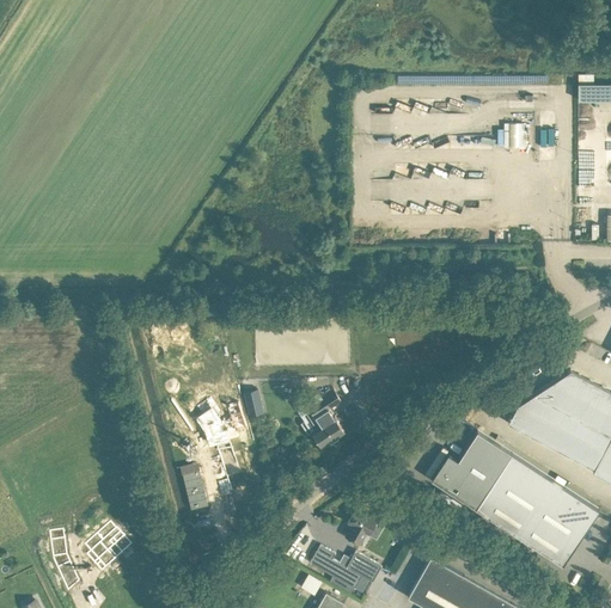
[(610,99),(610,84),(590,84),(590,75),(573,75),(573,100),(610,99)]
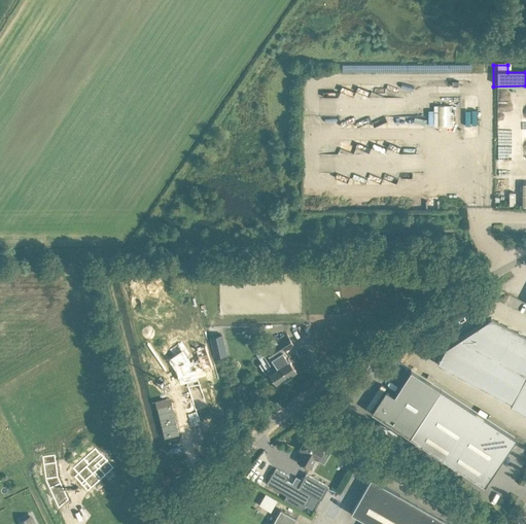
[(433,108),(433,128),(452,129),(452,114),(450,114),(450,108),(433,108)]
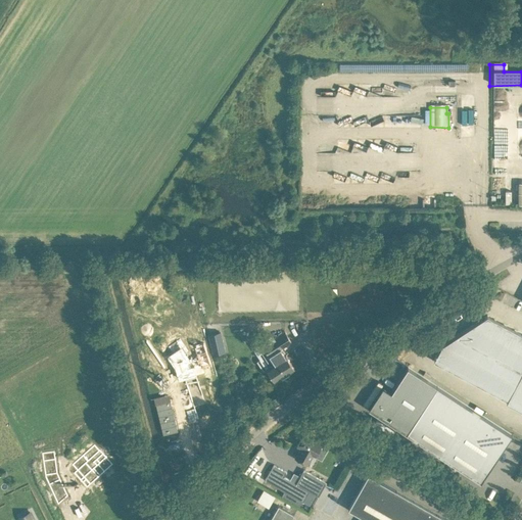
[(503,193),(502,206),(511,206),(511,193),(503,193)]
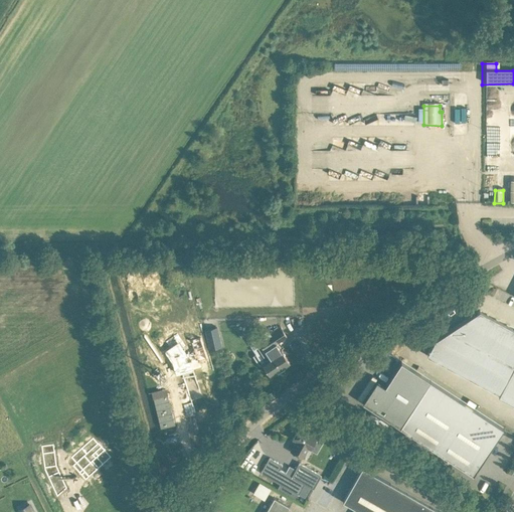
[(513,331),(479,313),(435,342),(426,358),(499,396),(498,398),(513,406),(513,331)]
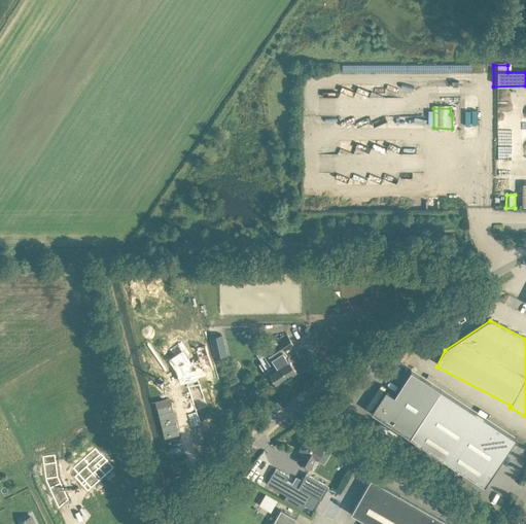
[(266,362),(272,372),(268,375),(271,379),(276,388),(296,375),(287,361),(286,361),(281,355),(293,347),(287,339),(285,336),(271,345),(269,343),(260,343),(266,351),(265,352),(270,360),(266,362)]
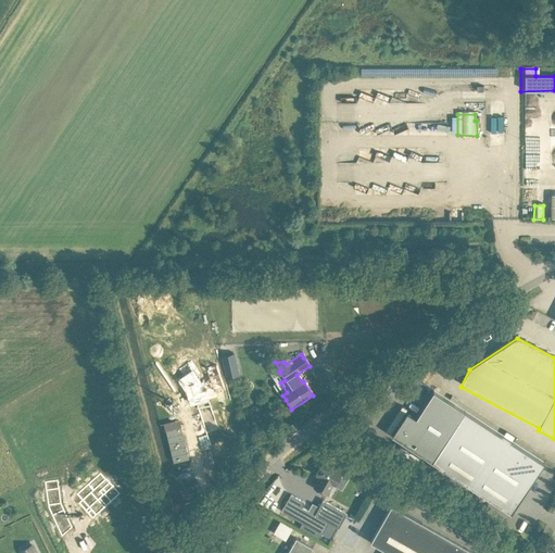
[(234,355),(221,359),(225,379),(238,377),(234,355)]
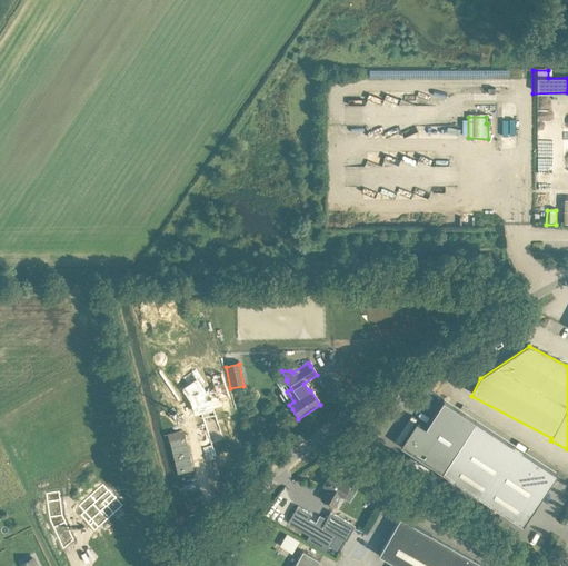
[(188,386),(182,389),(191,403),(196,417),(215,410),(211,401),(219,399),(220,401),(230,398),(222,375),(212,378),(217,391),(210,394),(209,390),(207,391),(203,386),(206,384),(197,370),(185,379),(188,386)]
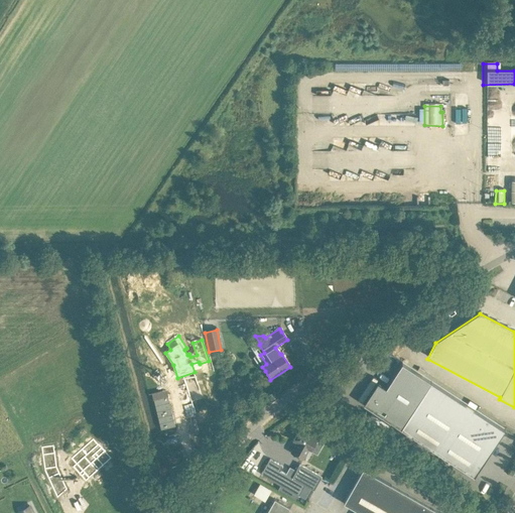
[(503,433),(504,432),(401,366),(385,390),(377,384),(363,406),(474,479),(503,433)]
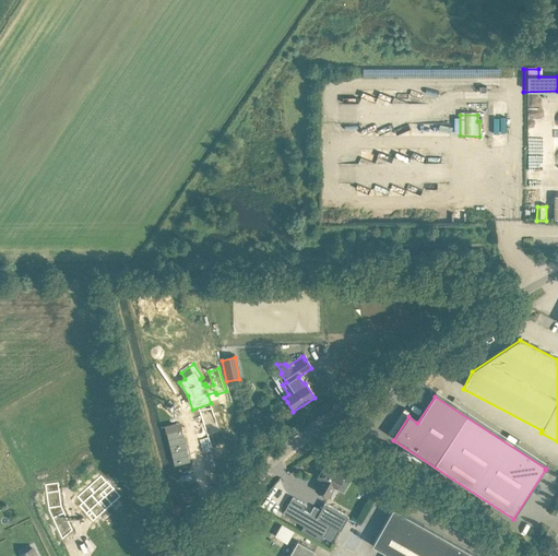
[(315,493),(328,500),(334,489),(335,491),(343,477),(324,466),(317,480),(322,483),(320,486),(319,486),(315,493)]
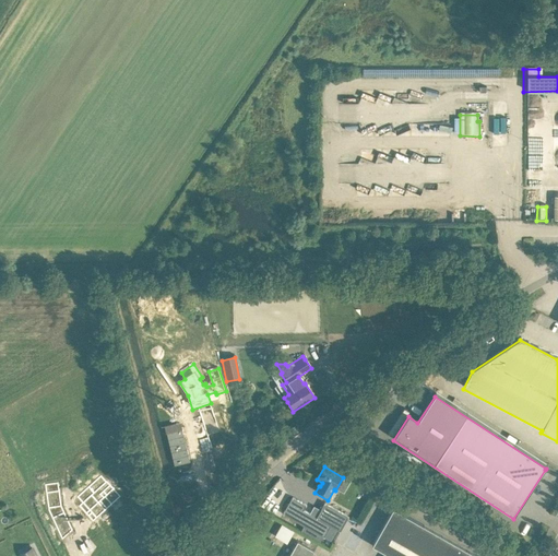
[(93,495),(79,508),(87,519),(91,516),(95,521),(119,499),(101,478),(87,489),(93,495)]
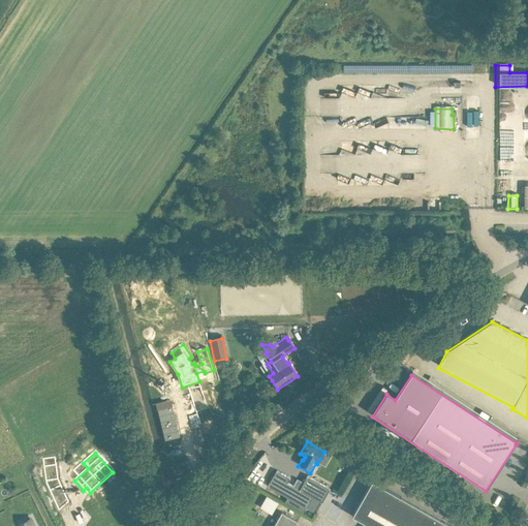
[(360,462),(365,465),(368,460),(363,457),(360,462)]
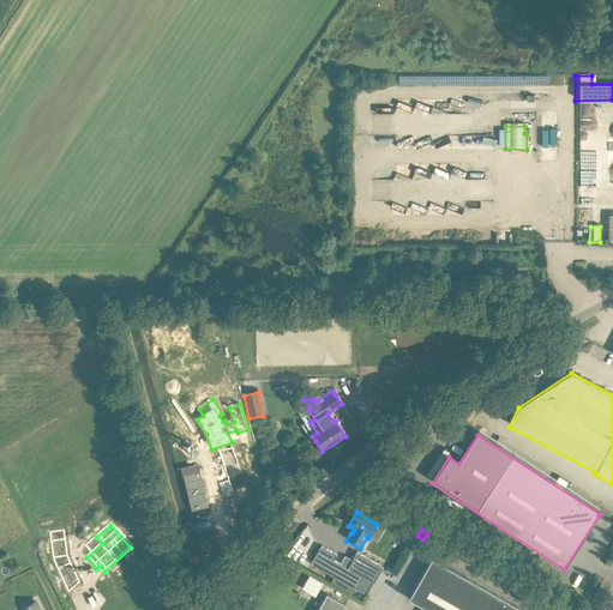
[(332,562),(335,556),(320,548),(310,567),(332,579),(353,591),(355,592),(362,580),(372,586),(382,569),(356,554),(347,571),(332,562)]
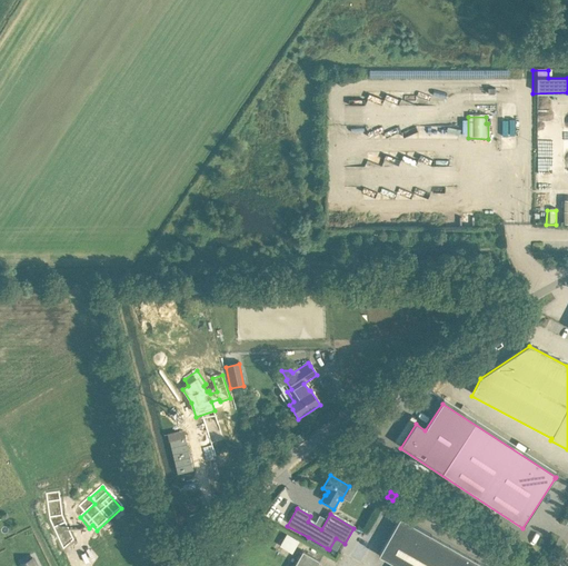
[(481,565),(399,519),(378,557),(392,565),(481,565)]
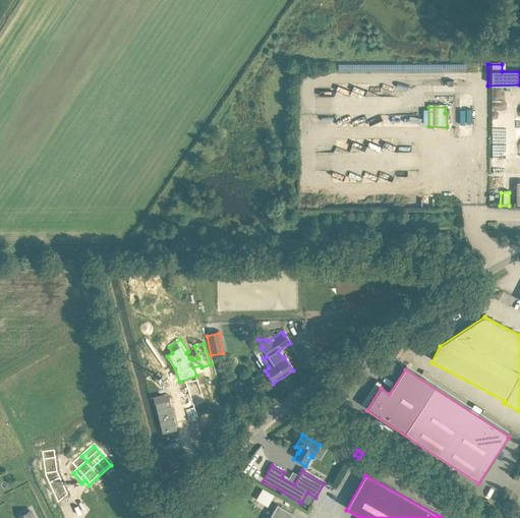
[(265,508),(272,496),(261,490),(253,502),(265,508)]
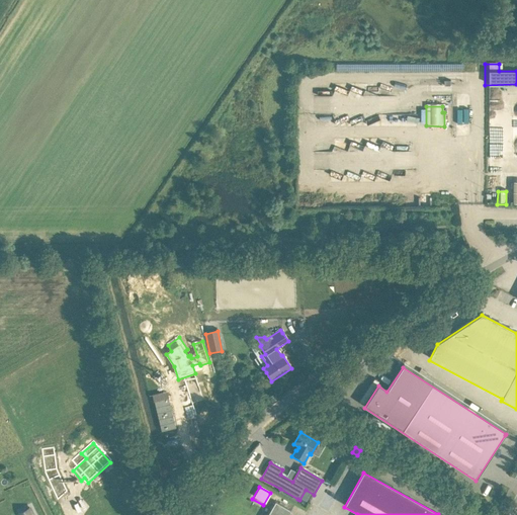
[(280,489),(278,494),(295,503),(297,499),(280,489)]
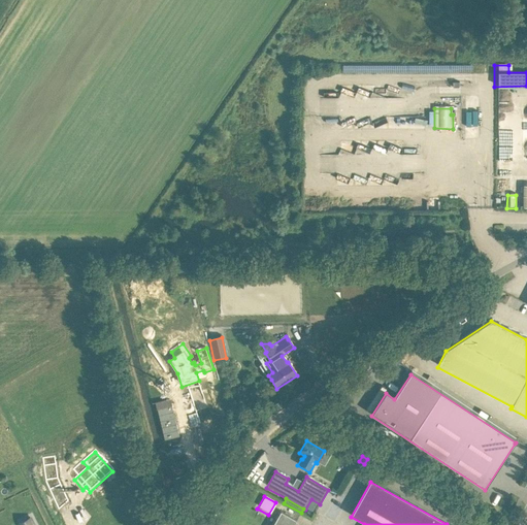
[(294,524),(296,522),(281,514),(273,524),(294,524)]
